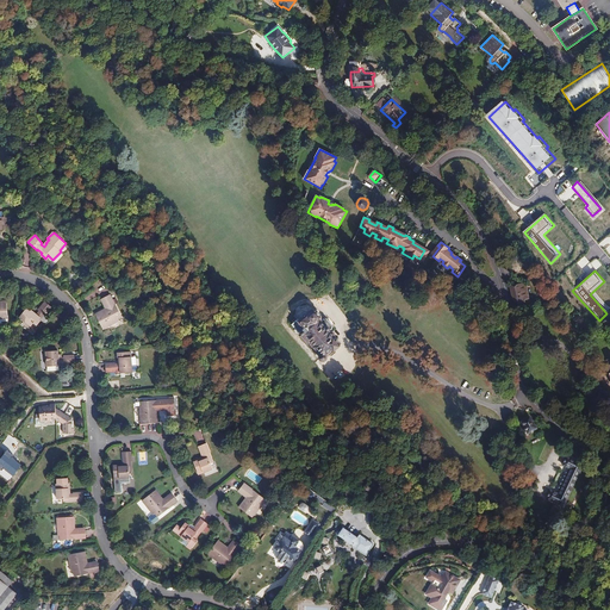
[(529,298),(526,281),(517,284),(517,285),(510,287),(511,291),(512,299),(516,298),(517,303),(524,300),(524,299),(529,298)]
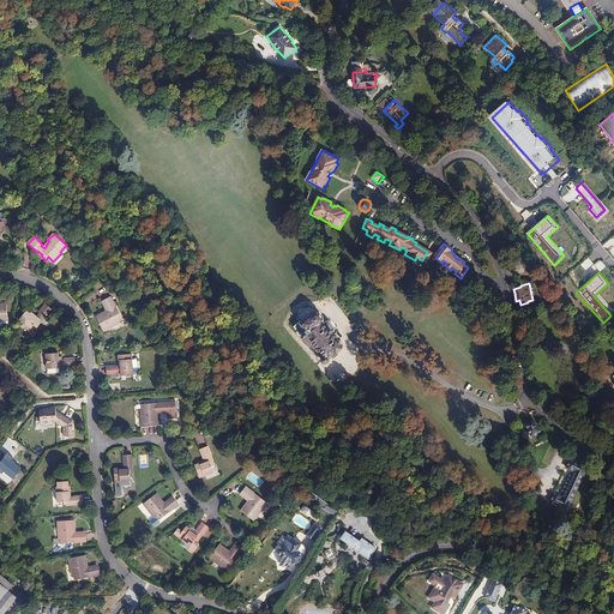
[(112,296),(103,301),(107,308),(108,307),(109,311),(107,312),(107,311),(96,317),(103,331),(120,323),(119,321),(122,319),(112,296)]
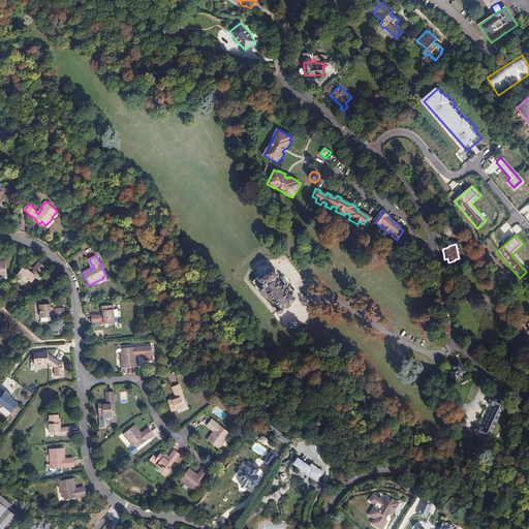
[(39,274),(45,267),(39,261),(33,269),(34,270),(32,273),(27,269),(26,270),(23,268),(17,275),(27,283),(30,280),(32,282),(35,278),(34,277),(38,273),(39,274)]
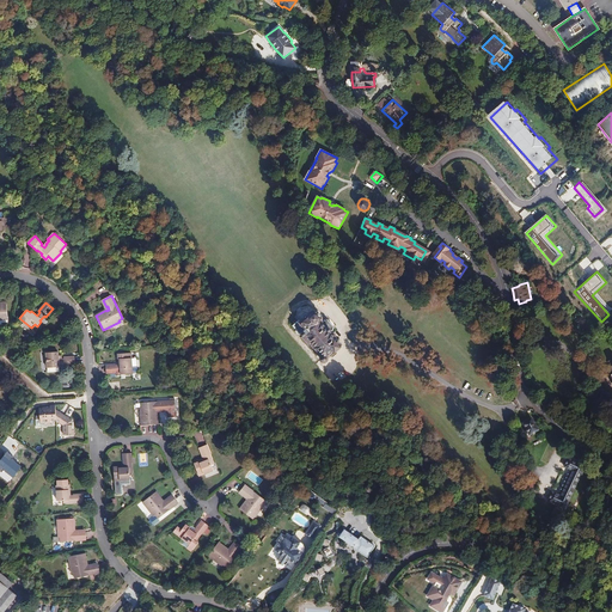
[(335,349),(341,343),(335,337),(336,336),(336,334),(334,331),(332,331),(331,332),(330,331),(332,329),(334,326),(328,320),(325,322),(323,324),(320,322),(323,319),(323,317),(317,311),(314,311),(313,313),(312,311),(308,314),(307,313),(305,313),(304,314),(304,317),(304,318),(301,320),(300,319),(298,322),(297,320),(293,323),(294,324),(293,326),(300,335),(303,332),(307,338),(306,340),(308,342),(310,342),(318,350),(314,353),(317,355),(319,353),(323,355),(322,356),(322,359),(323,361),(326,361),(328,360),(328,357),(326,356),(330,353),(335,349)]
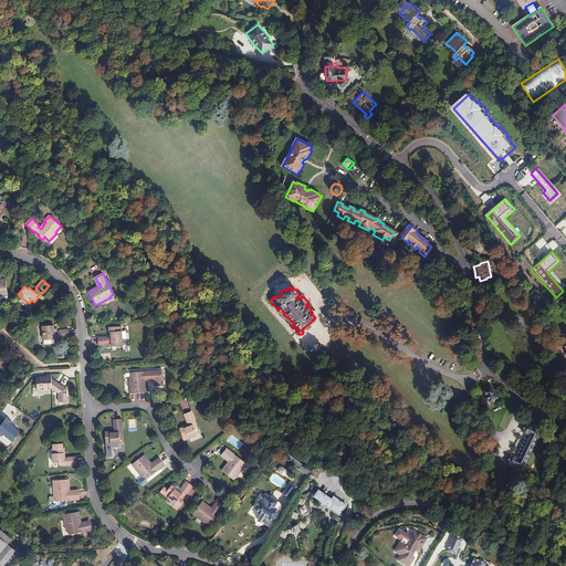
[(44,341),(55,339),(70,338),(70,329),(60,331),(60,332),(58,332),(56,328),(54,328),(54,325),(43,326),(44,341)]
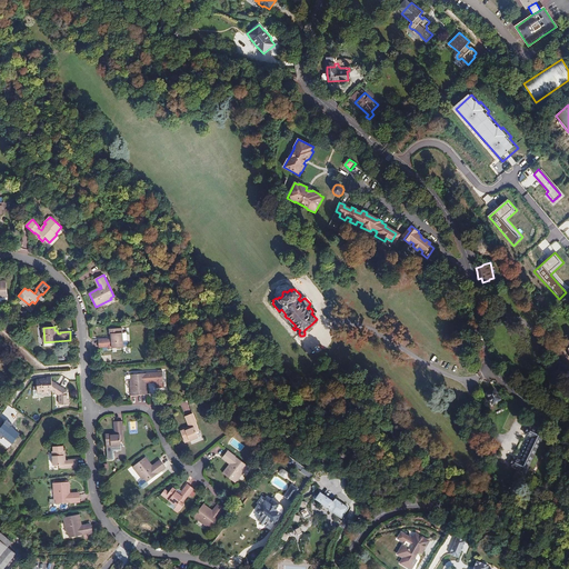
[(108,339),(99,339),(99,348),(108,347),(108,346),(118,346),(117,342),(123,342),(122,328),(110,329),(110,333),(111,333),(111,339),(110,339),(108,339)]
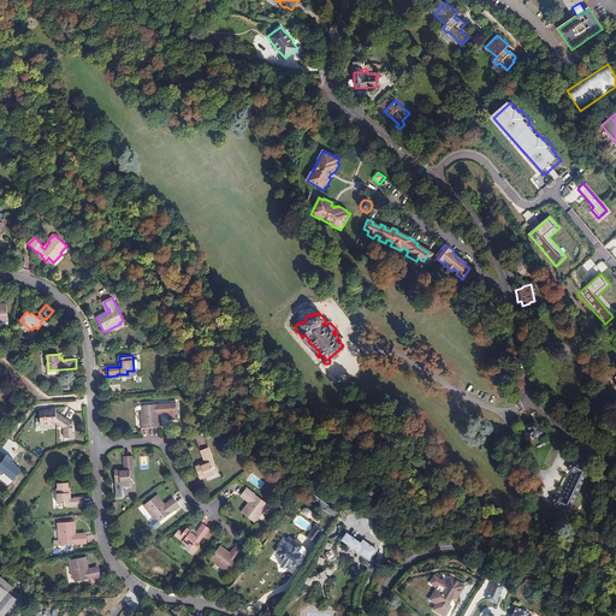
[(159,427),(159,415),(157,415),(157,412),(160,412),(160,413),(163,413),(163,415),(169,414),(170,420),(173,420),(177,415),(176,403),(142,406),(143,410),(141,410),(142,428),(159,427)]
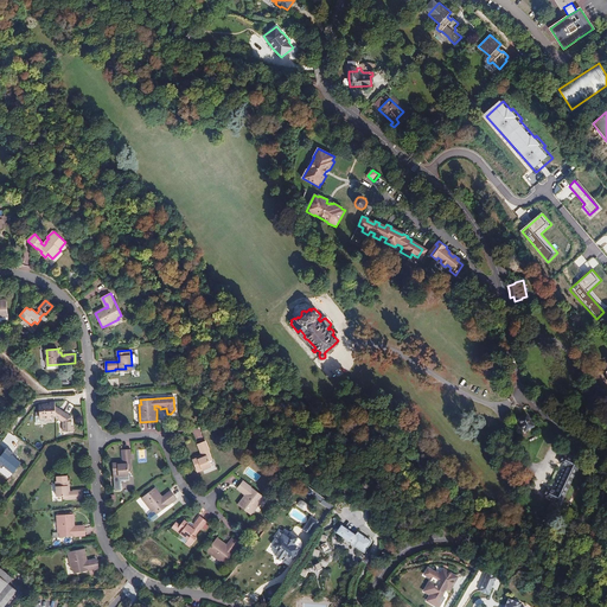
[(63,432),(74,432),(74,427),(71,427),(71,417),(69,417),(65,415),(66,414),(56,407),(55,402),(50,402),(50,404),(39,404),(39,411),(36,413),(36,416),(36,423),(45,423),(45,420),(45,417),(50,416),(56,416),(56,417),(63,422),(63,432)]
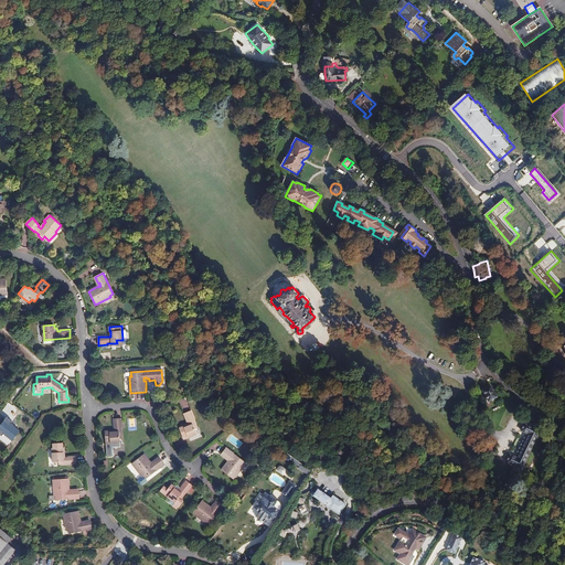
[(491,386),(482,391),(489,402),(498,397),(491,386)]
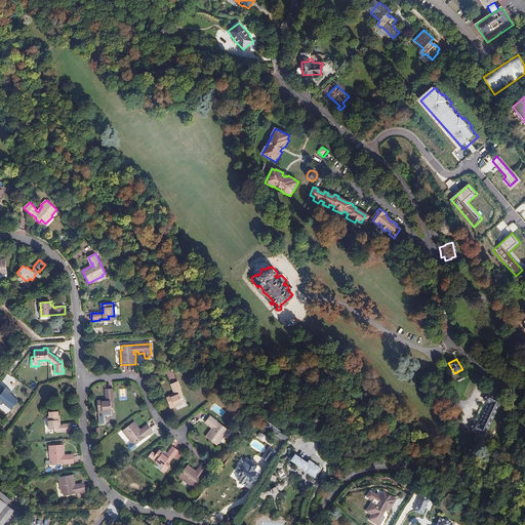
[(177,381),(171,385),(174,392),(175,394),(176,395),(171,397),(171,396),(166,398),(171,408),(183,404),(180,399),(184,398),(180,390),(177,381)]
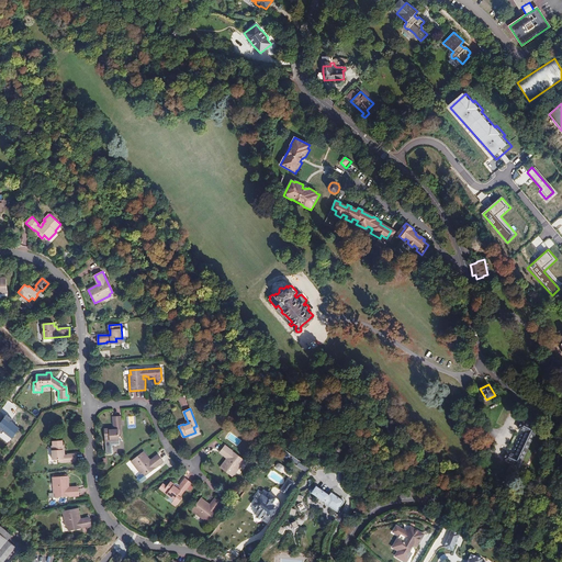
[(12,420),(6,415),(0,423),(0,433),(1,434),(3,431),(12,438),(19,428),(11,422),(12,420)]
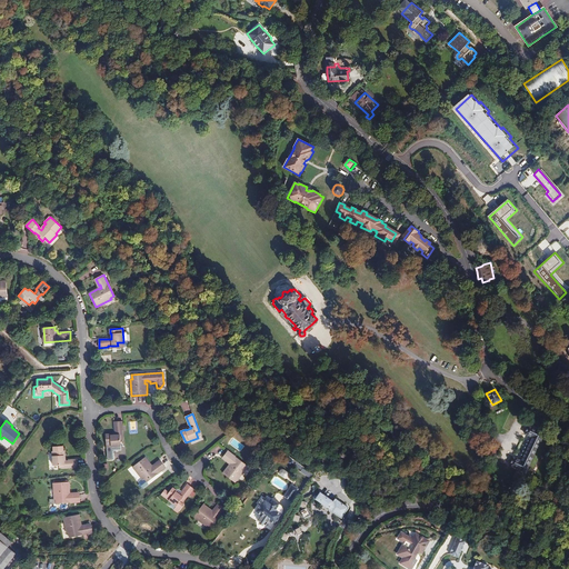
[(122,421),(115,422),(116,431),(116,433),(116,435),(111,436),(111,433),(106,435),(107,447),(120,446),(120,440),(123,440),(122,430),(123,430),(122,421)]
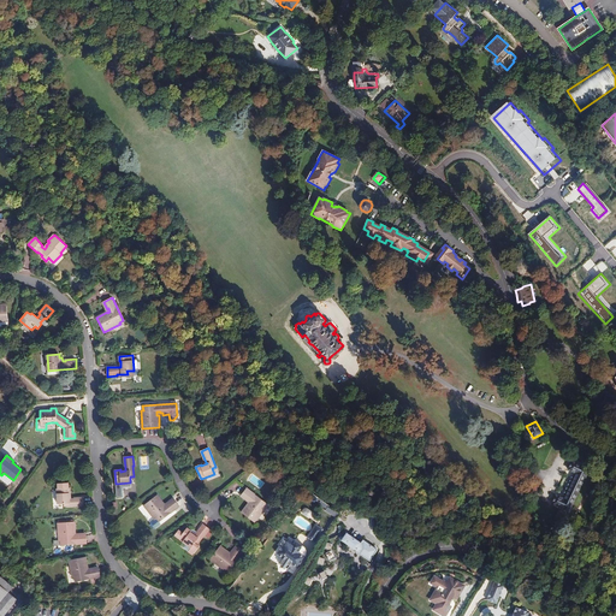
[(585,478),(590,471),(573,462),(569,471),(576,474),(564,499),(556,496),(552,504),(569,513),(579,493),(582,495),(585,495),(591,483),(590,480),(585,478)]
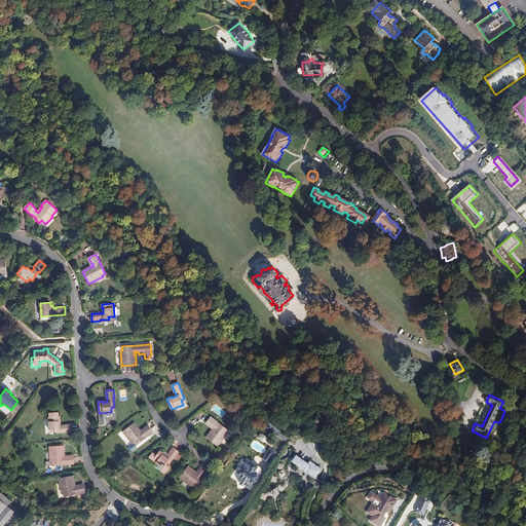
[(59,412),(49,413),(49,417),(48,417),(49,430),(54,429),(54,433),(64,431),(64,433),(72,431),(72,424),(64,425),(61,426),(60,426),(60,421),(61,421),(61,416),(59,416),(59,412)]
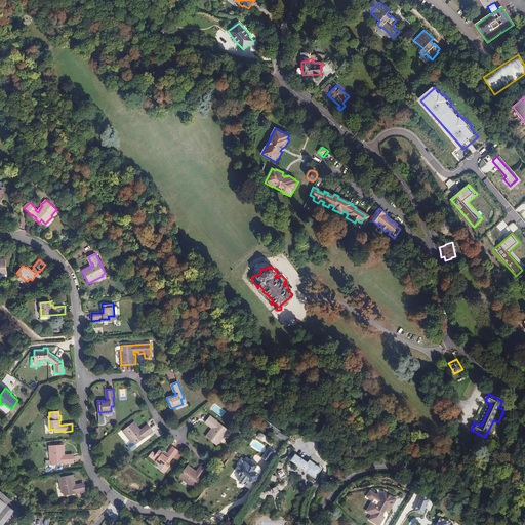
[(210,416),(206,421),(211,427),(212,426),(214,428),(212,430),(211,429),(205,437),(217,445),(227,434),(226,433),(228,430),(210,416)]
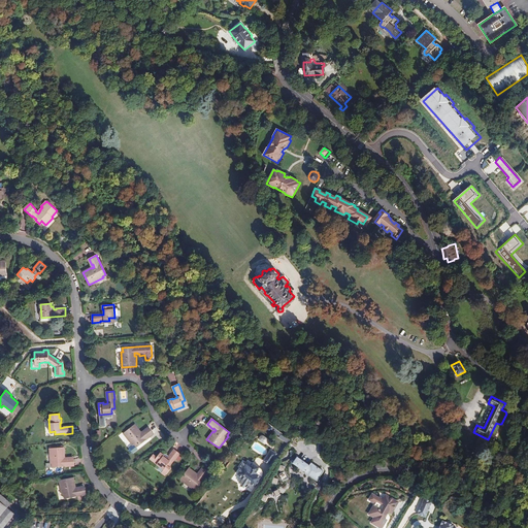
[(154,434),(150,428),(143,432),(144,433),(141,435),(140,433),(141,432),(135,424),(124,433),(133,446),(134,444),(136,448),(154,434)]
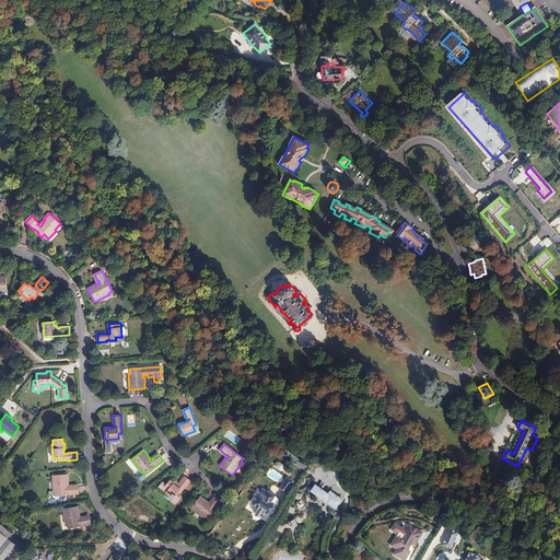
[(293,468),(303,475),(308,466),(298,459),(293,468)]
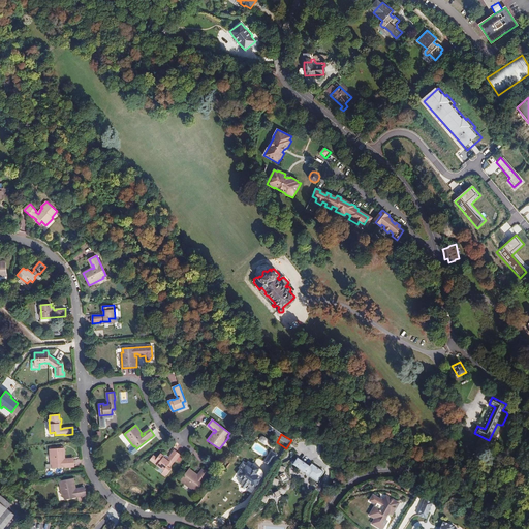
[(74,467),(73,459),(67,460),(67,461),(64,461),(64,459),(65,458),(64,447),(50,449),(51,465),(52,464),(53,468),(74,467)]
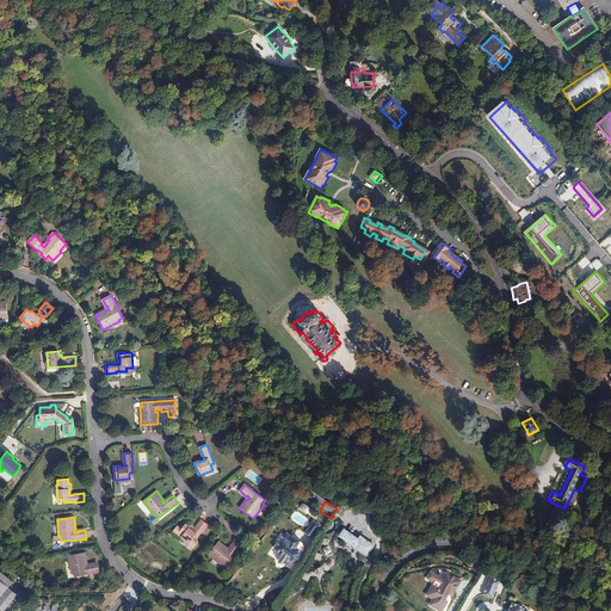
[(209,525),(202,519),(196,528),(197,528),(195,530),(193,531),(190,528),(190,526),(186,523),(178,534),(190,543),(193,538),(196,541),(202,532),(203,532),(209,525)]
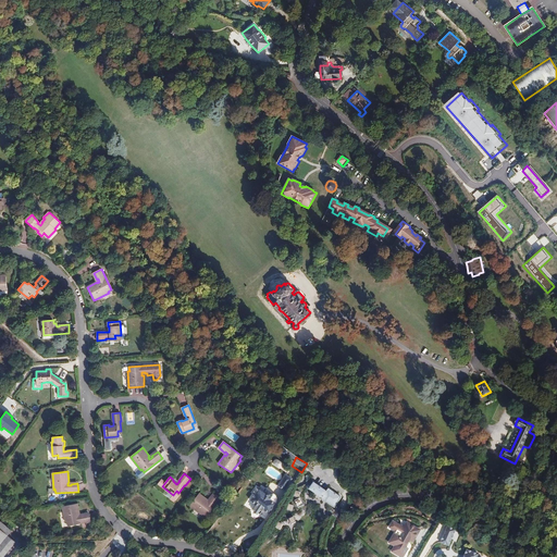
[(284,491),(292,480),(286,475),(279,486),(284,491)]
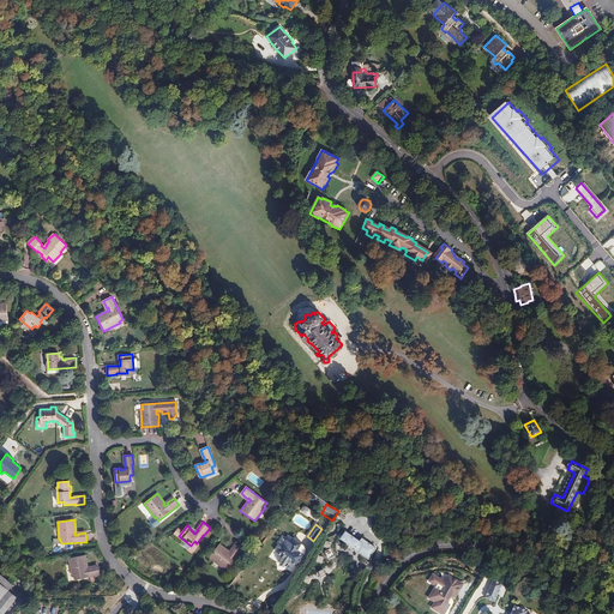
[(325,534),(332,539),(337,531),(330,527),(325,534)]
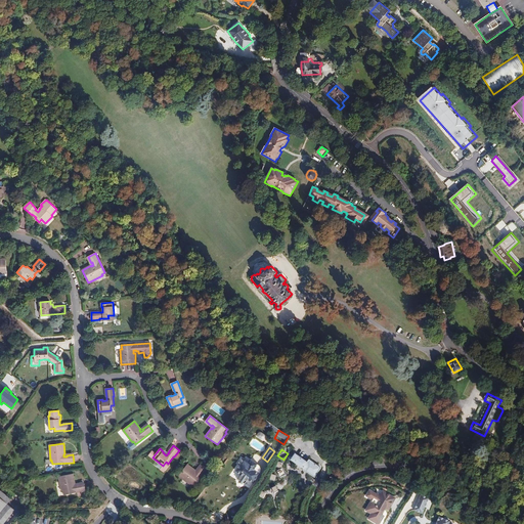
[(295,453),(291,461),(315,477),(321,468),(309,460),(307,463),(295,453)]
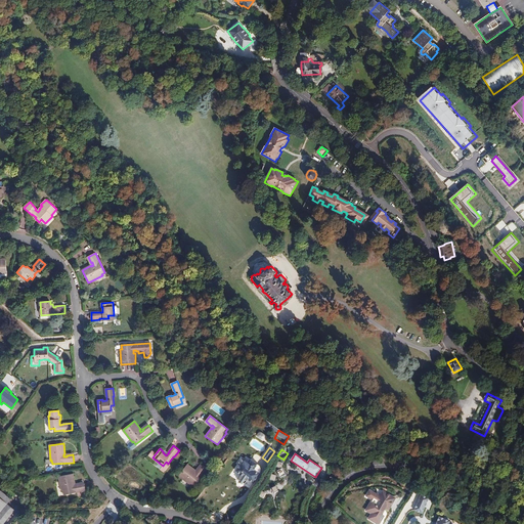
[(255,481),(259,474),(254,470),(258,464),(252,460),(251,461),(247,457),(245,461),(242,459),(237,464),(239,465),(235,471),(242,475),(238,479),(238,482),(243,484),(245,483),(248,479),(249,477),(255,481)]
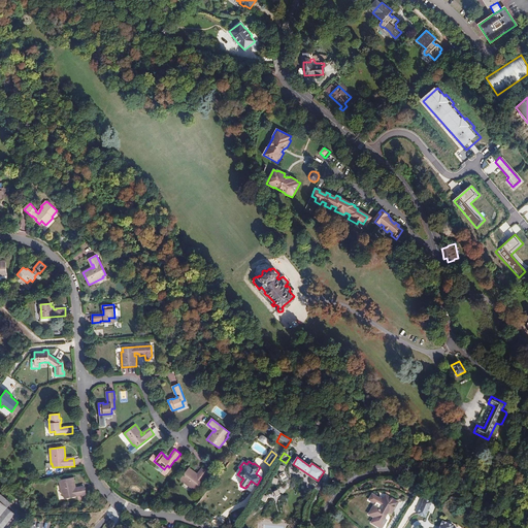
[(209,472),(203,468),(199,473),(200,474),(198,476),(196,474),(197,473),(189,467),(179,480),(192,489),(193,488),(196,490),(209,472)]
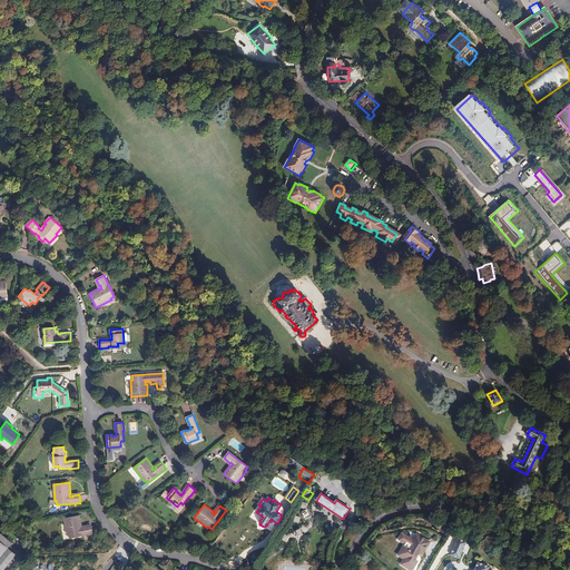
[(308,519),(314,517),(311,509),(305,512),(308,519)]
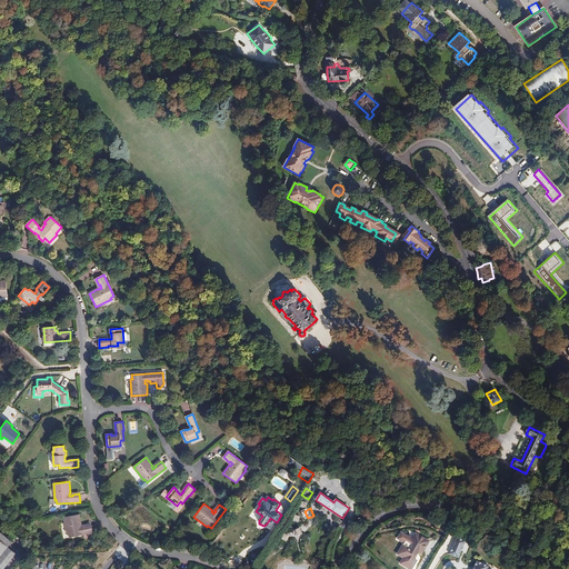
[(93,536),(91,525),(83,527),(83,528),(81,528),(80,526),(81,526),(79,515),(63,518),(67,533),(69,533),(70,538),(83,535),(85,538),(93,536)]
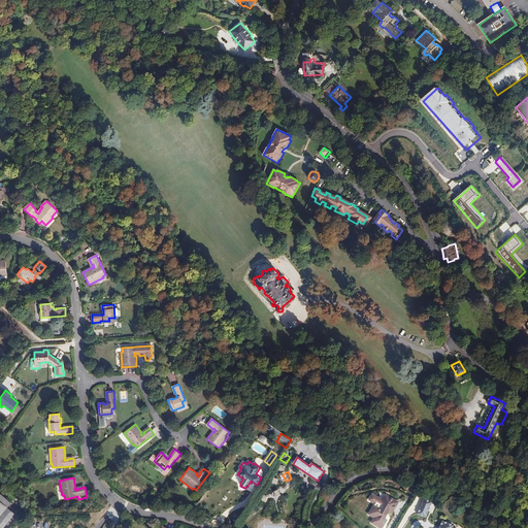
[(262,499),(267,502),(269,497),(274,499),(276,497),(279,496),(283,495),(284,493),(286,491),(283,487),(279,489),(274,492),(266,494),(262,499)]
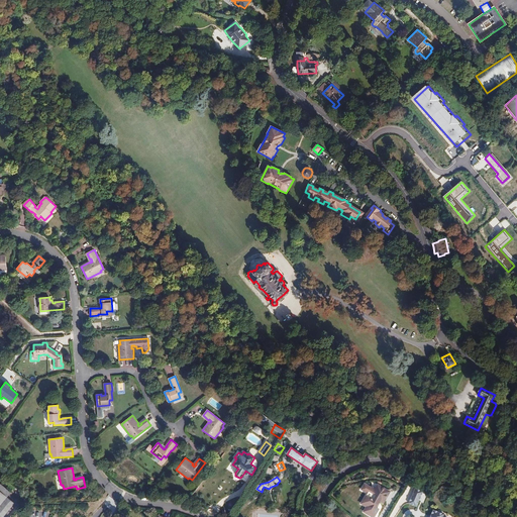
[(5,489),(0,484),(0,516),(3,516),(15,503),(7,497),(10,493),(5,489)]
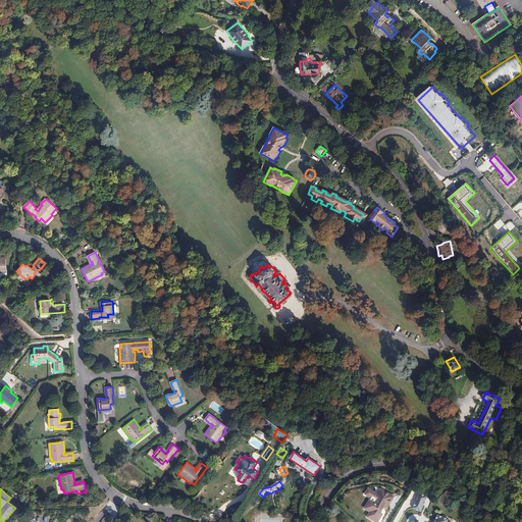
[(375,492),(368,488),(365,494),(370,498),(364,508),(371,512),(368,517),(376,521),(377,521),(382,514),(379,512),(387,508),(394,497),(381,490),(379,493),(375,491),(375,492)]
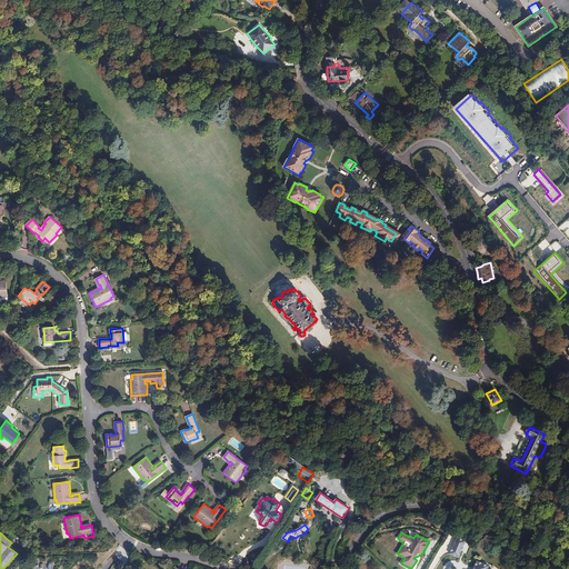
[(457,538),(450,555),(459,558),(466,541),(457,538)]
